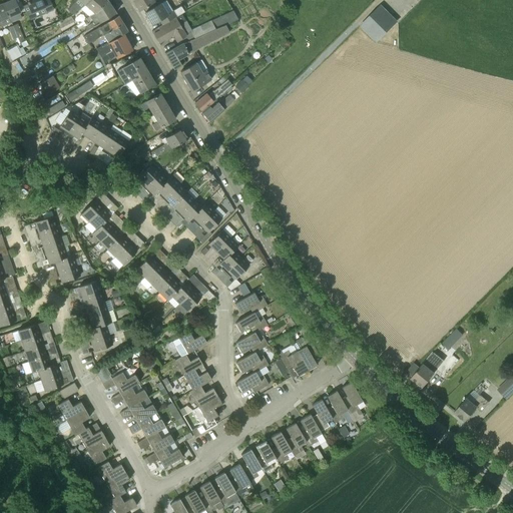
[(20,13),(18,8),(14,0),(10,0),(3,3),(11,23),(22,18),(19,13),(20,13)]
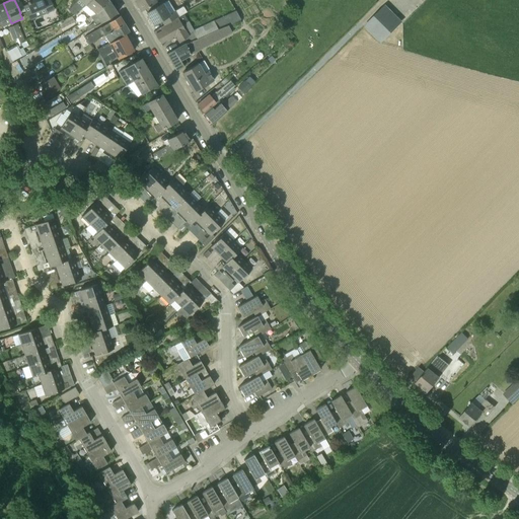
[(52,4),(51,2),(49,0),(25,0),(28,4),(23,6),(27,15),(29,21),(42,16),(39,9),(52,4)]
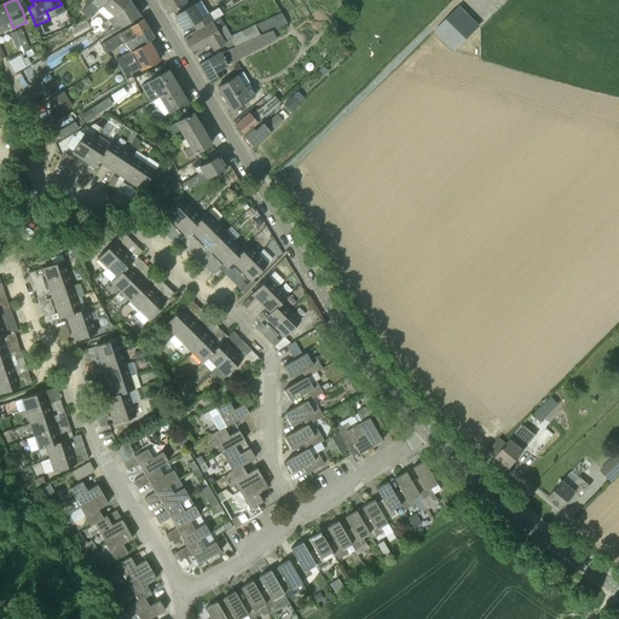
[(92,0),(80,12),(88,19),(93,15),(97,11),(103,6),(106,0),(92,0)]
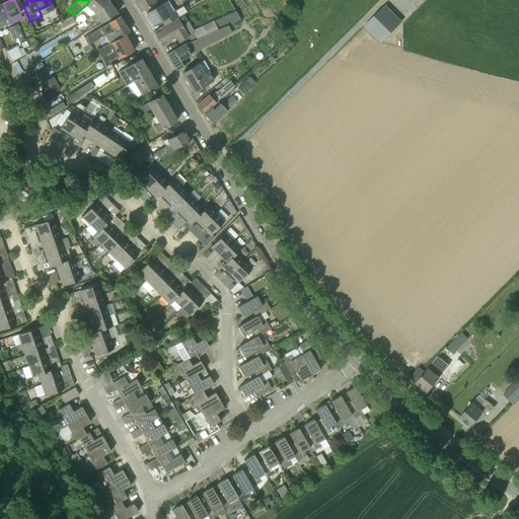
[(89,0),(86,5),(81,9),(90,17),(96,14),(108,0),(107,0),(89,0)]
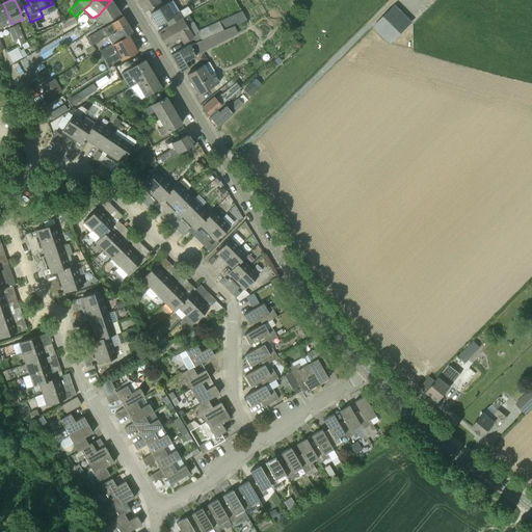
[(94,29),(111,20),(120,14),(111,0),(99,15),(92,18),(87,20),(94,29)]
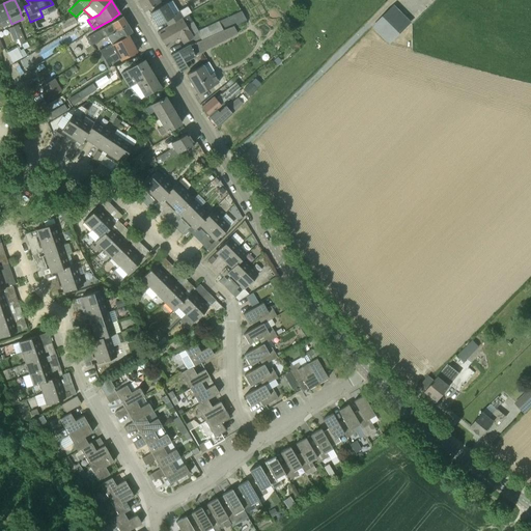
[(137,0),(144,11),(161,1),(159,0),(137,0)]
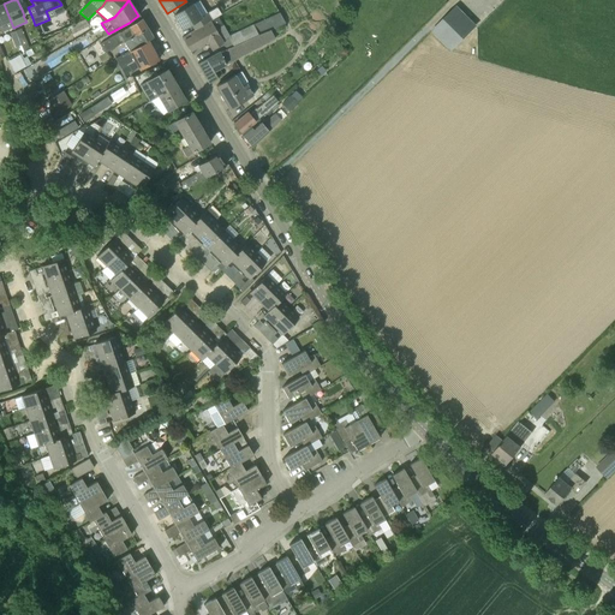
[(183,29),(191,23),(195,30),(197,29),(204,24),(218,16),(218,17),(221,15),(216,7),(207,13),(198,0),(174,16),(183,29)]
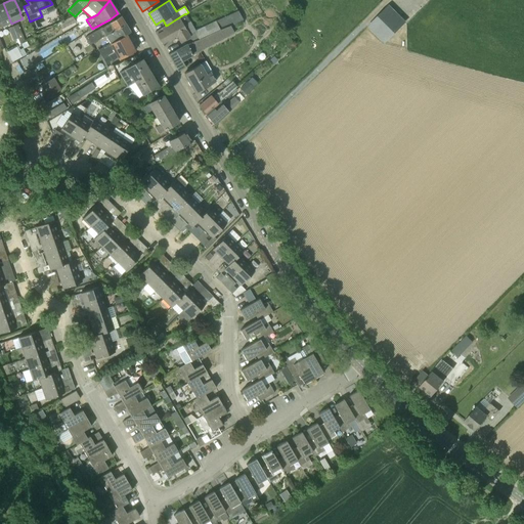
[(0,27),(1,28),(11,24),(3,3),(0,4),(0,27)]
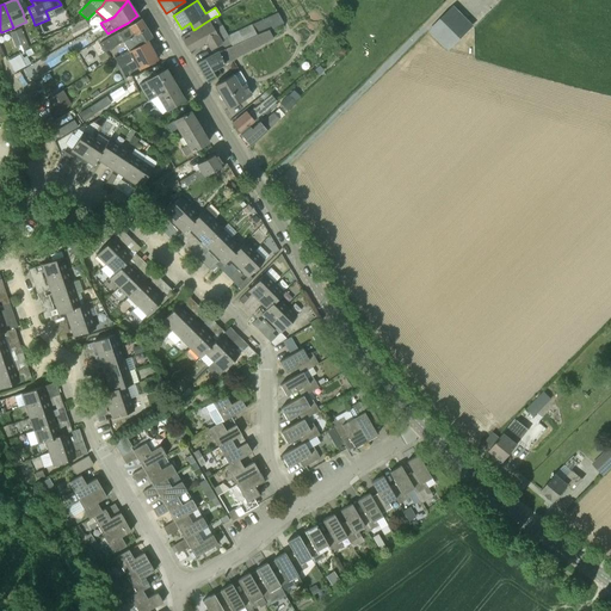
[(449,49),(471,26),(452,7),(430,30),(449,49)]
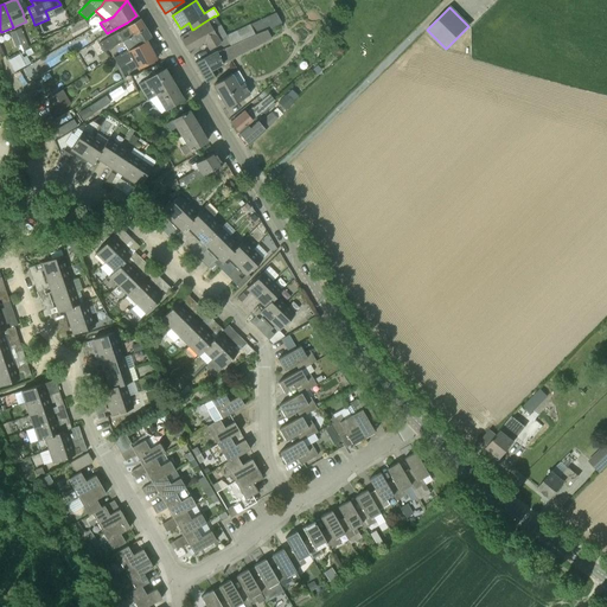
[(187,51),(204,42),(211,55),(227,48),(267,30),(281,24),(275,13),(227,36),(215,17),(215,16),(202,24),(195,29),(192,30),(179,37),(187,51)]
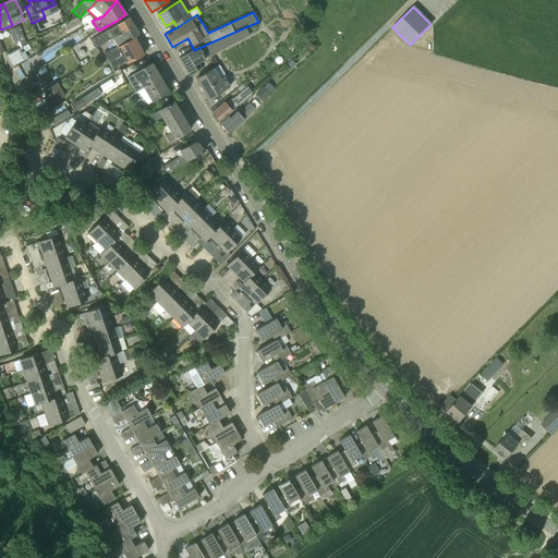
[(61,26),(64,32),(80,22),(76,16),(61,26)]
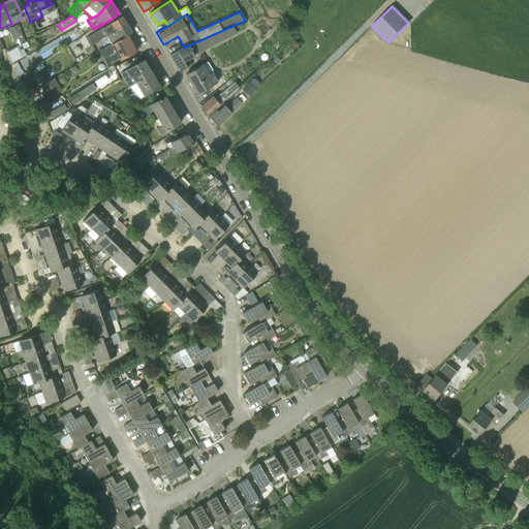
[(90,45),(97,41),(106,36),(126,25),(121,17),(113,22),(93,34),(86,38),(90,45)]
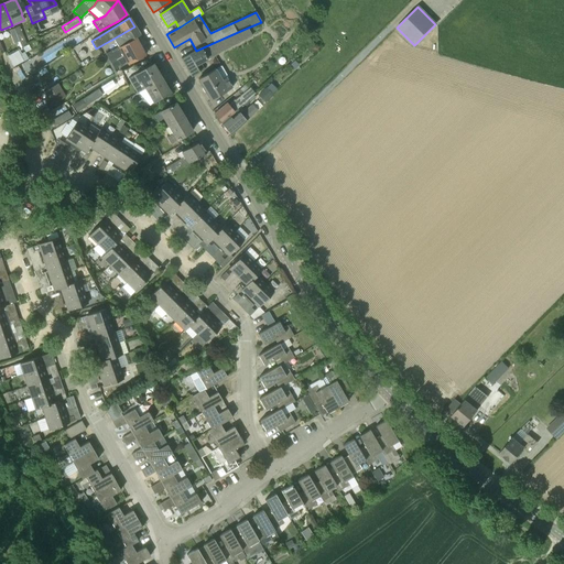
[(14,29),(20,42),(24,40),(19,26),(14,29)]
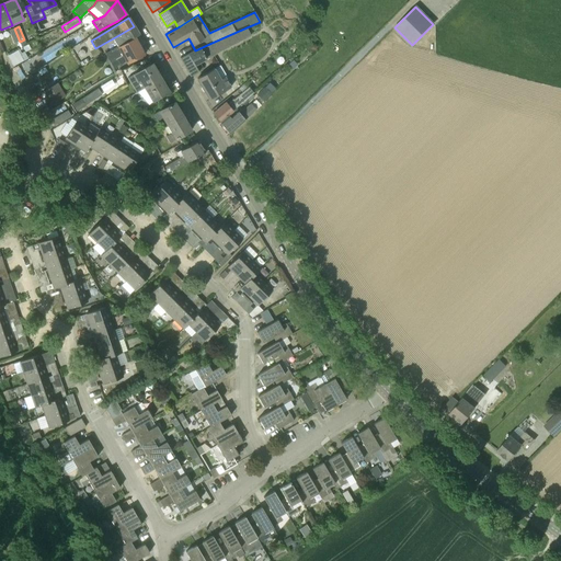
[(113,38),(117,47),(128,41),(139,34),(134,26),(113,38)]
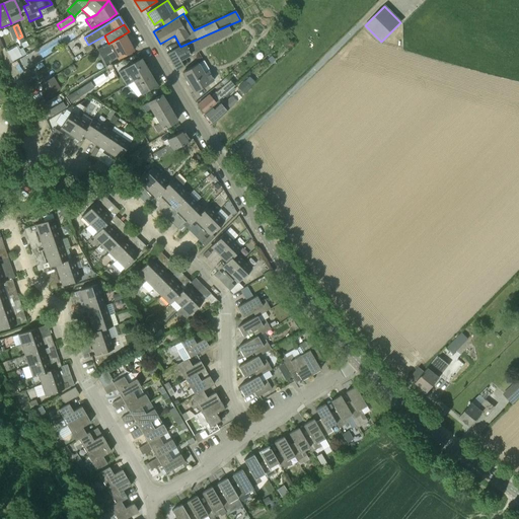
[(228,25),(194,41),(180,47),(166,54),(175,70),(188,64),(184,59),(191,55),(232,32),(228,25)]
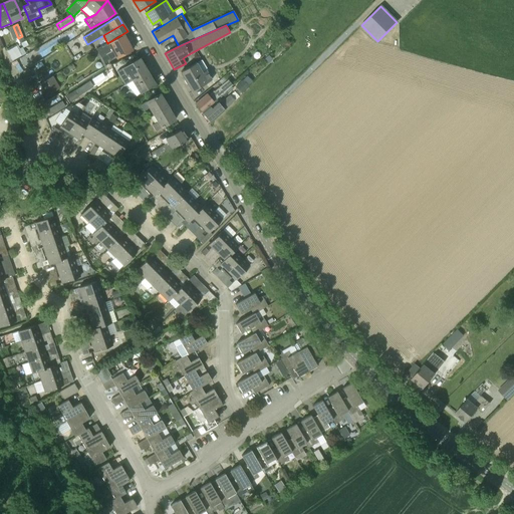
[(13,40),(18,38),(13,26),(8,28),(13,40)]
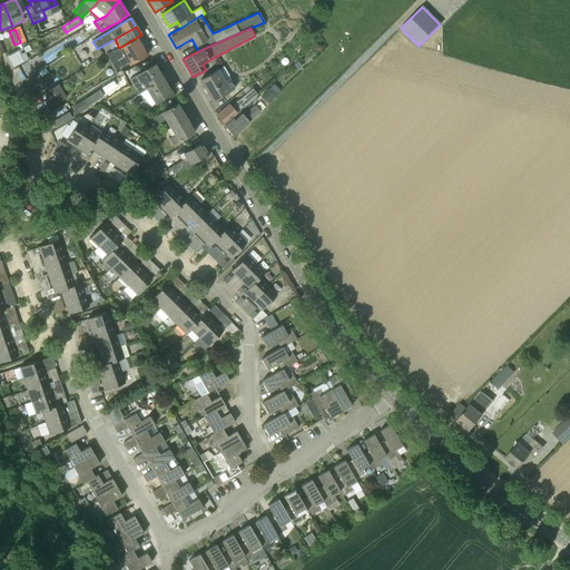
[(112,64),(125,58),(129,66),(147,56),(137,38),(130,41),(119,48),(107,55),(112,64)]
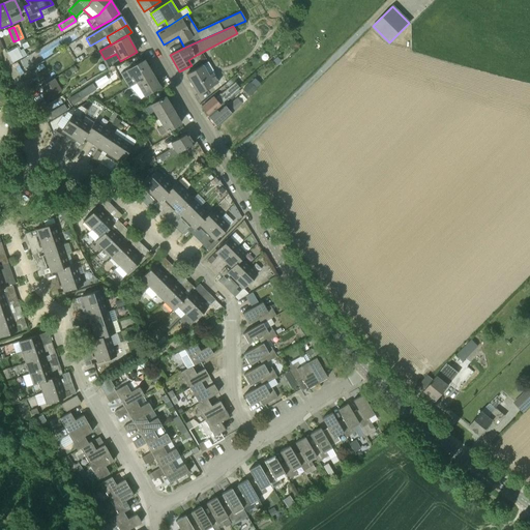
[(23,49),(19,51),(17,47),(6,53),(12,63),(23,57),(27,55),(23,49)]
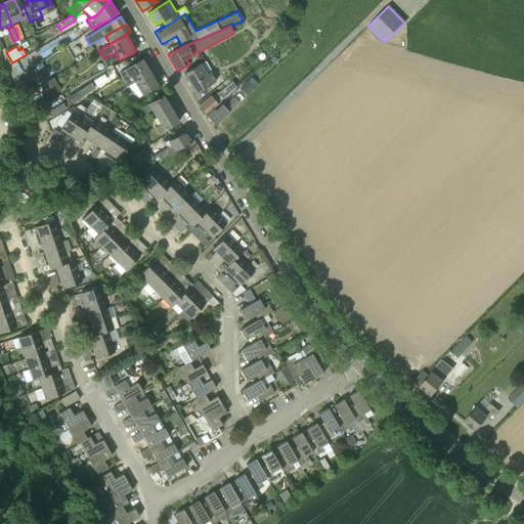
[(129,85),(134,82),(149,73),(142,59),(133,64),(121,72),(129,85)]
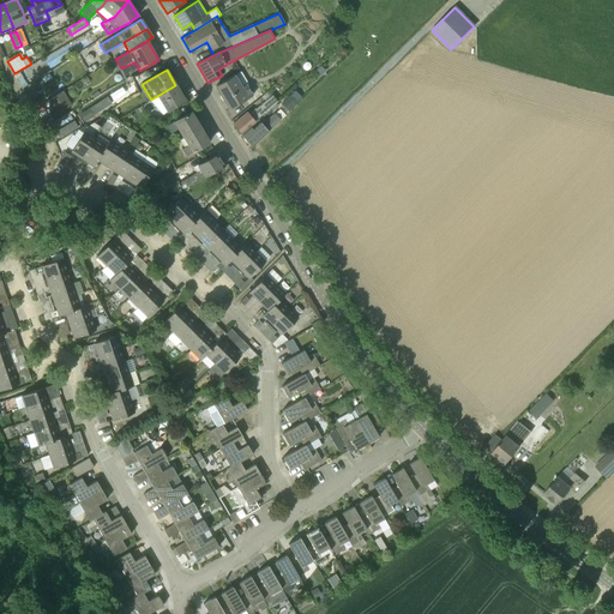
[(229,109),(240,103),(252,95),(246,85),(247,84),(240,72),(226,80),(216,86),(229,109)]
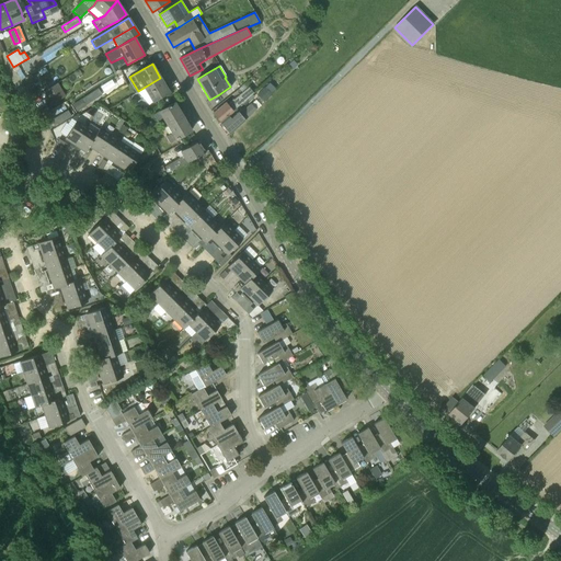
[(144,88),(152,102),(169,92),(160,78),(144,88)]
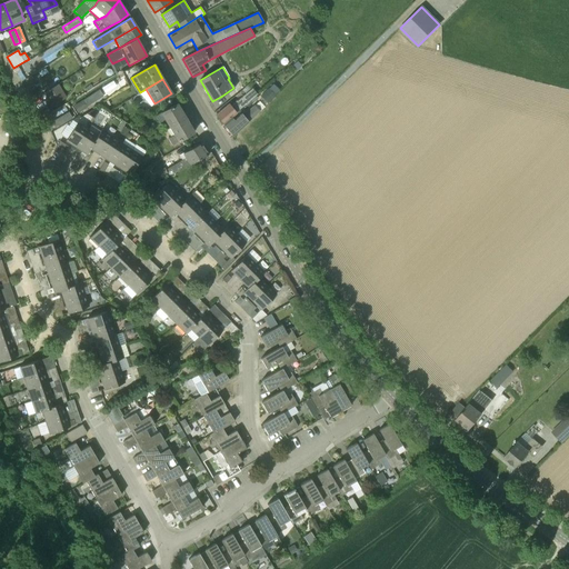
[(58,83),(43,92),(51,106),(67,97),(58,83)]
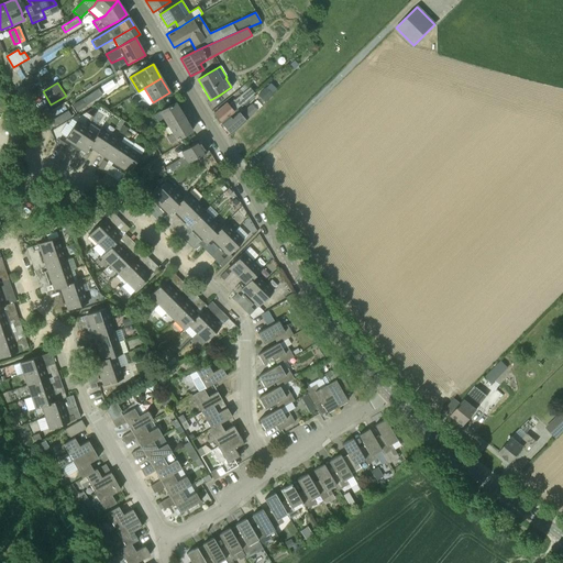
[(227,102),(213,113),(221,122),(236,109),(240,106),(242,107),(247,101),(247,100),(249,99),(254,95),(254,94),(250,87),(229,105),(227,102)]
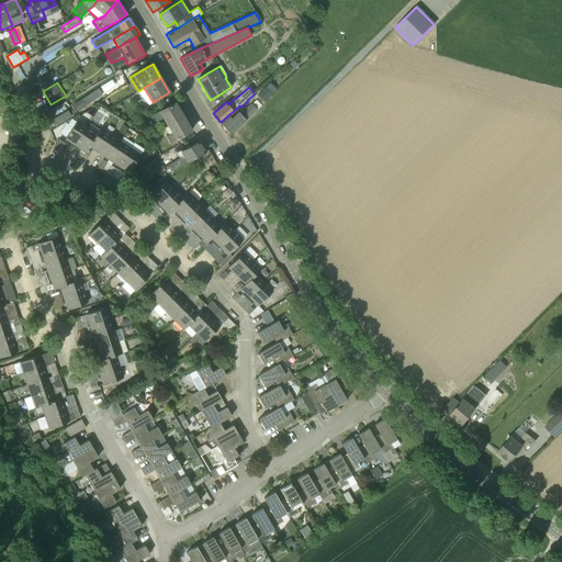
[(265,87),(256,94),(265,102),(272,94),(265,87)]
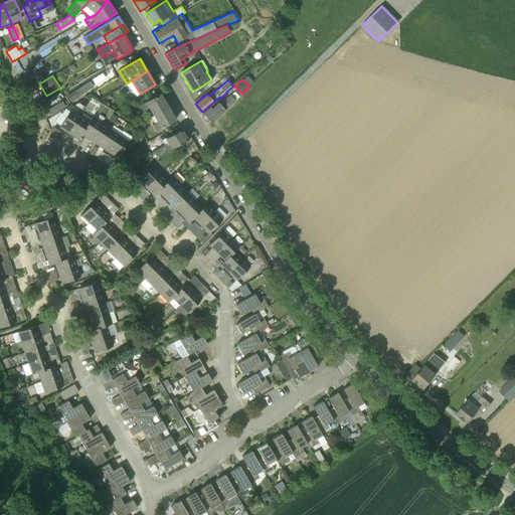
[(76,99),(72,93),(66,96),(70,103),(76,99)]
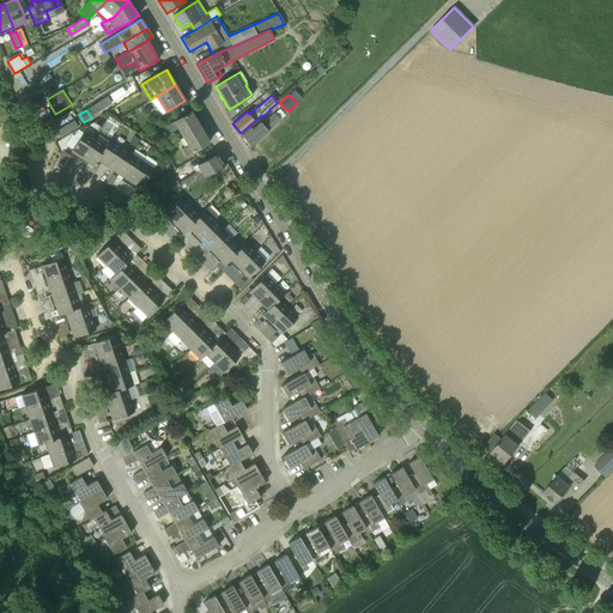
[(182,137),(200,126),(190,111),(168,126),(171,132),(177,129),(182,137)]
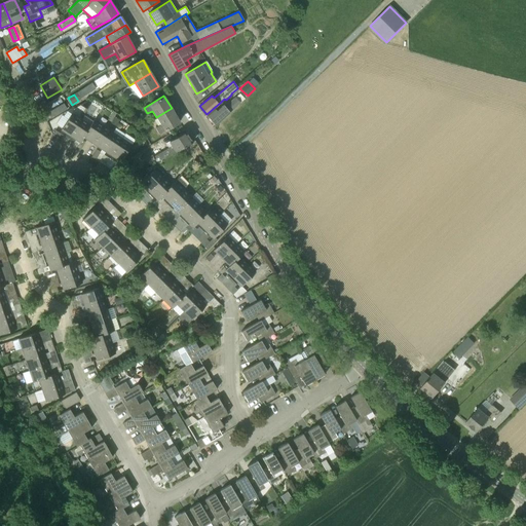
[(207,114),(216,125),(225,117),(230,113),(240,103),(235,98),(225,107),(221,102),(207,114)]
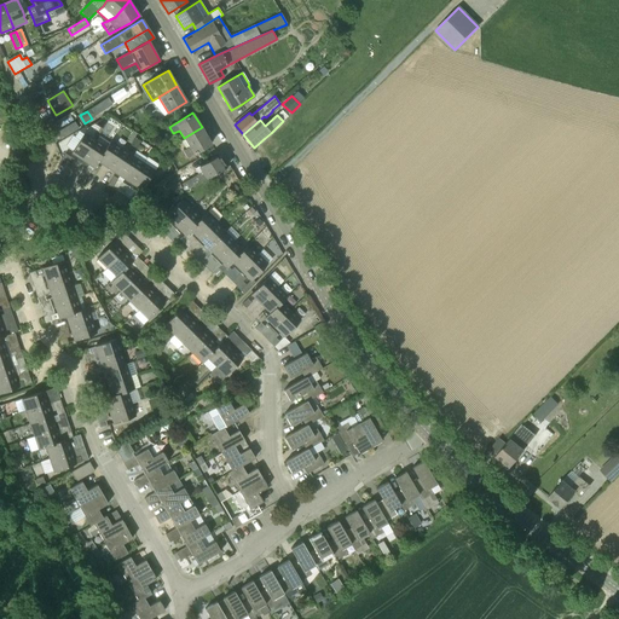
[(75,121),(69,125),(74,132),(80,128),(75,121)]
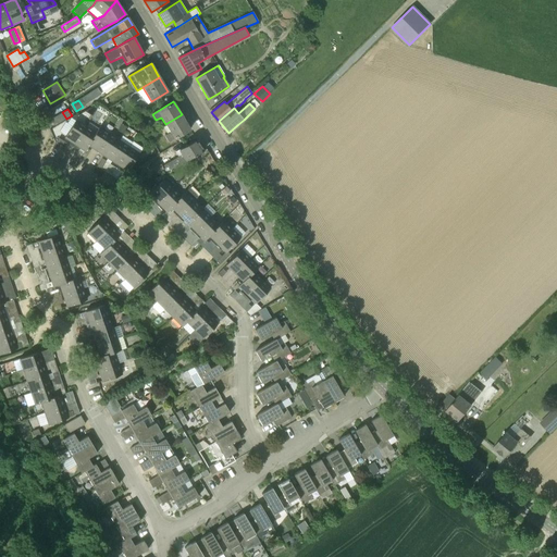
[(164,136),(169,141),(190,130),(182,114),(165,124),(170,133),(164,136)]
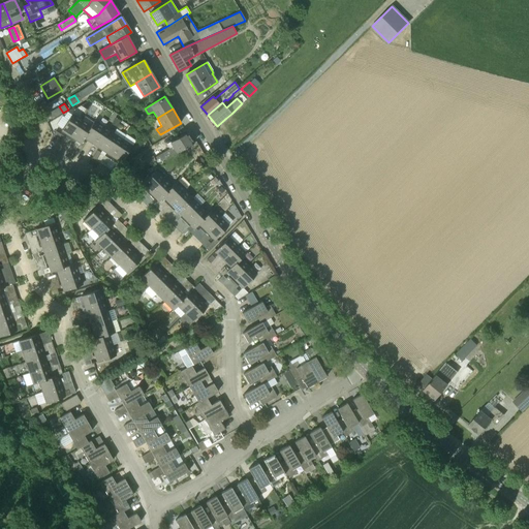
[(61,130),(71,136),(82,120),(72,114),(61,130)]
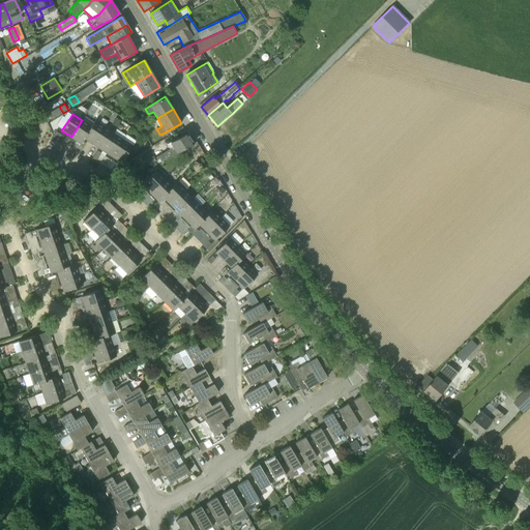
[(121,121),(116,117),(112,123),(117,127),(121,121)]
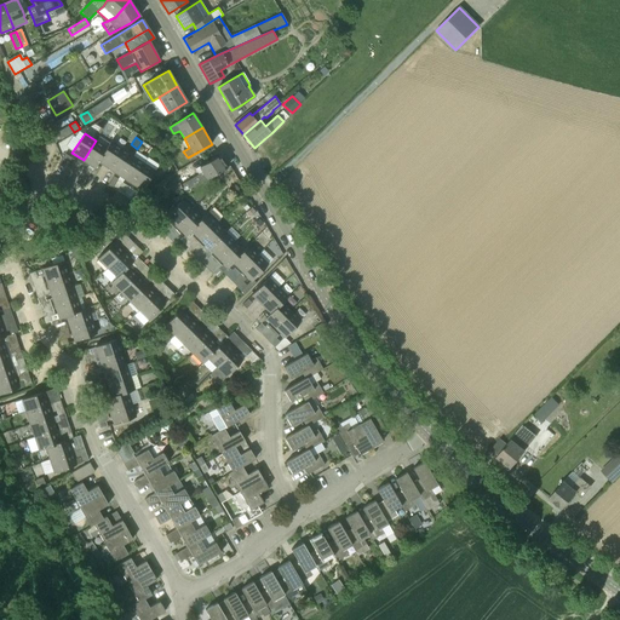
[(96,165),(98,162),(98,161),(107,148),(96,141),(84,160),(93,167),(96,165)]
